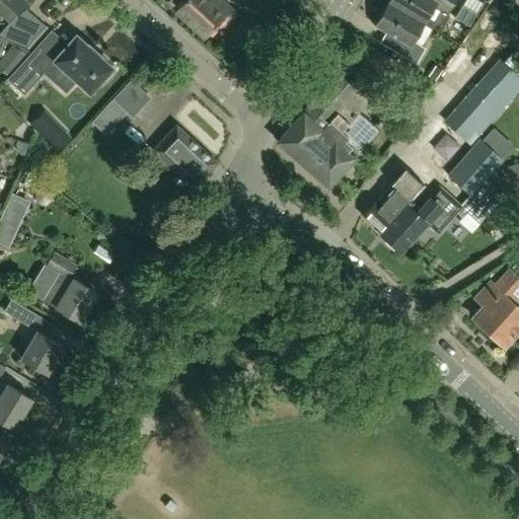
[(0,0),(0,14),(9,22),(0,31),(0,35),(29,50),(49,28),(46,25),(45,25),(23,6),(28,0),(0,0)]
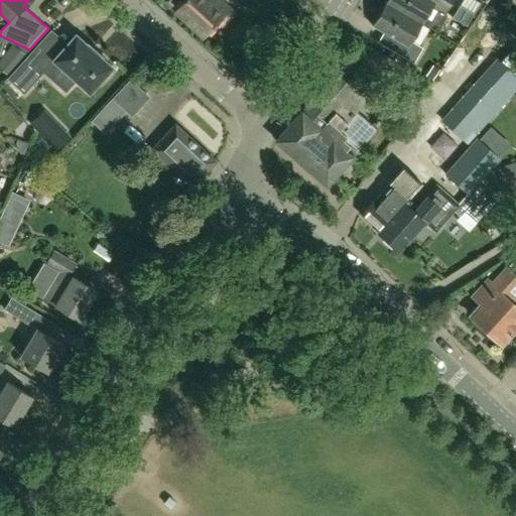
[(224,0),(165,0),(175,9),(204,37),(214,27),(228,27),(236,18),(236,10),(224,0)]
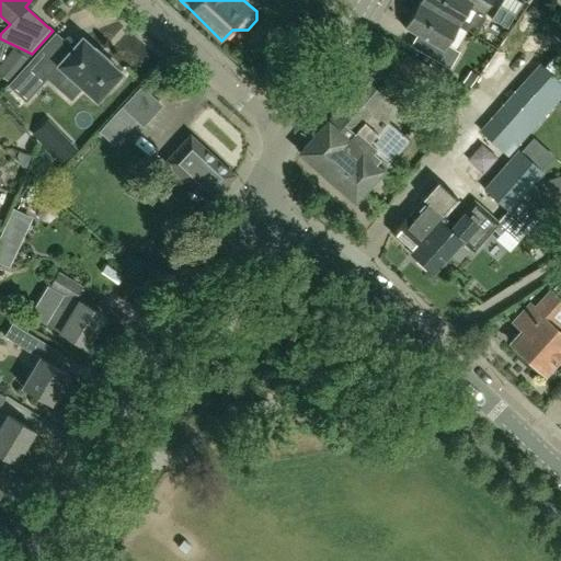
[(481,12),(488,0),(421,0),(420,2),(465,27),(479,23),(483,16),(481,12)]
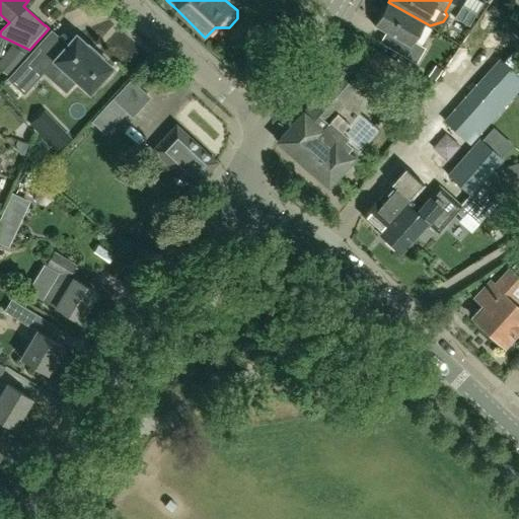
[(97,29),(106,11),(86,1),(77,19),(97,29)]
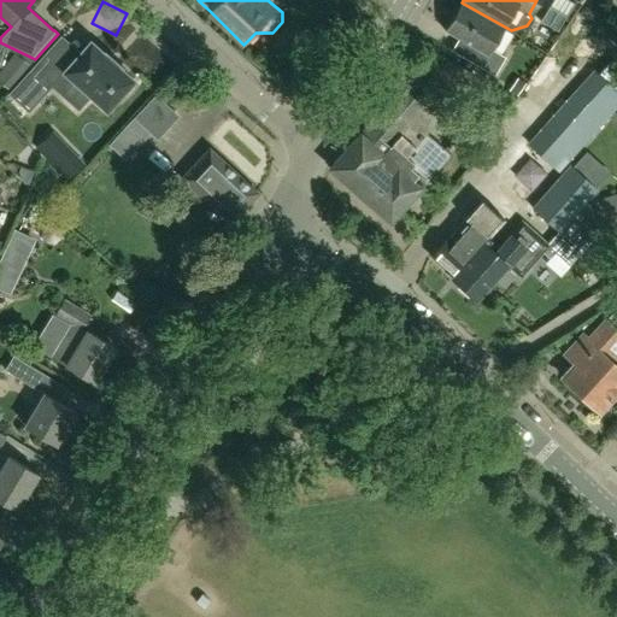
[(489,48),(503,28),(511,33),(511,30),(462,3),(446,29),(475,47),(468,59),(494,75),(504,57),(489,48)]
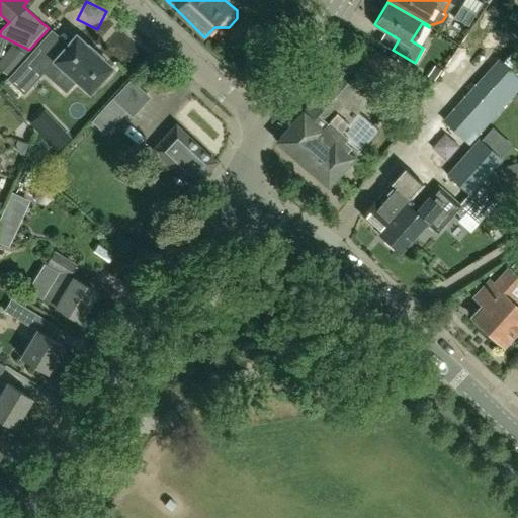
[(89,92),(99,80),(101,82),(110,73),(108,71),(111,68),(75,35),(54,59),(37,45),(7,79),(23,93),(42,72),(51,79),(61,67),(89,92)]
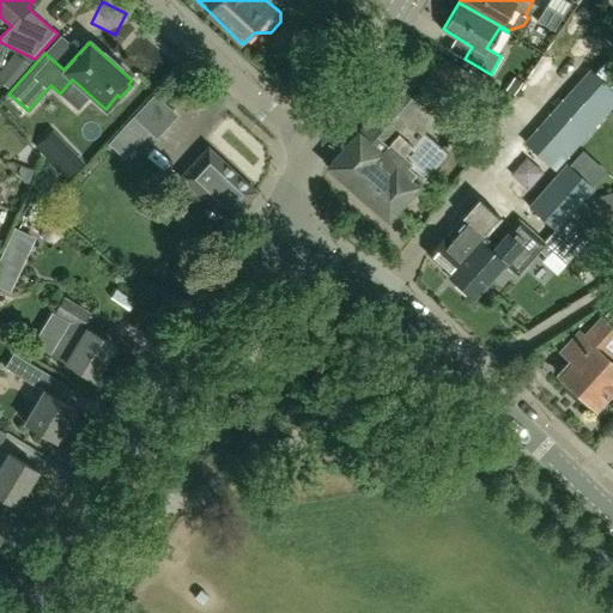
[(35,61),(5,48),(6,47),(0,43),(0,62),(1,59),(28,70),(35,61)]
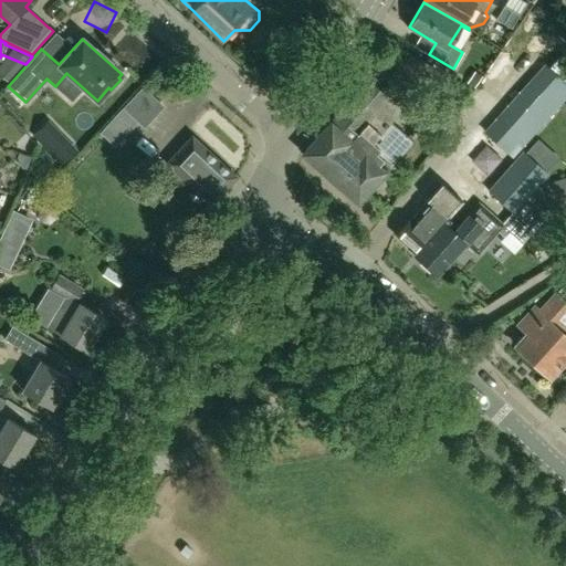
[(506,164),(558,106),(565,98),(565,54),(562,51),(547,67),(543,64),(457,163),(483,187),(505,161),(506,164)]
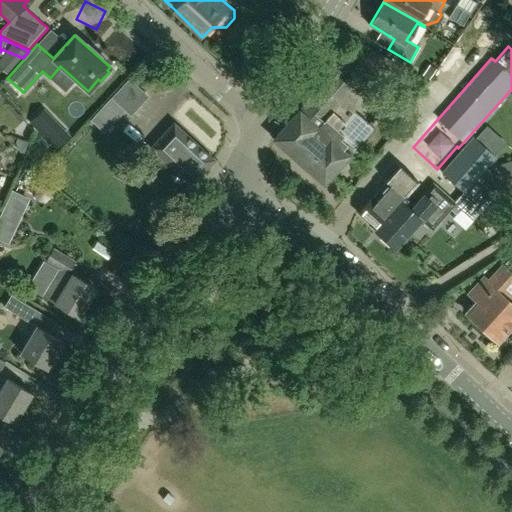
[(372,129),(356,113),(352,110),(363,99),(331,71),(298,110),(297,110),(272,139),(323,183),(348,154),(350,155),(372,129)]
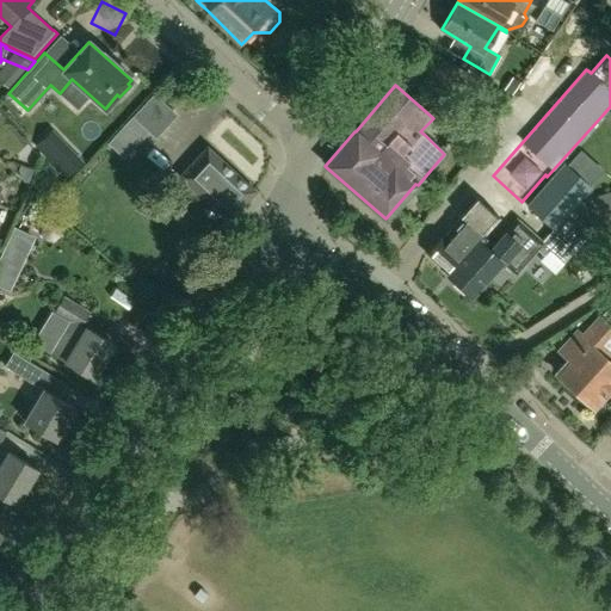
[(529,85),(517,97),(526,107),(538,96),(529,85)]
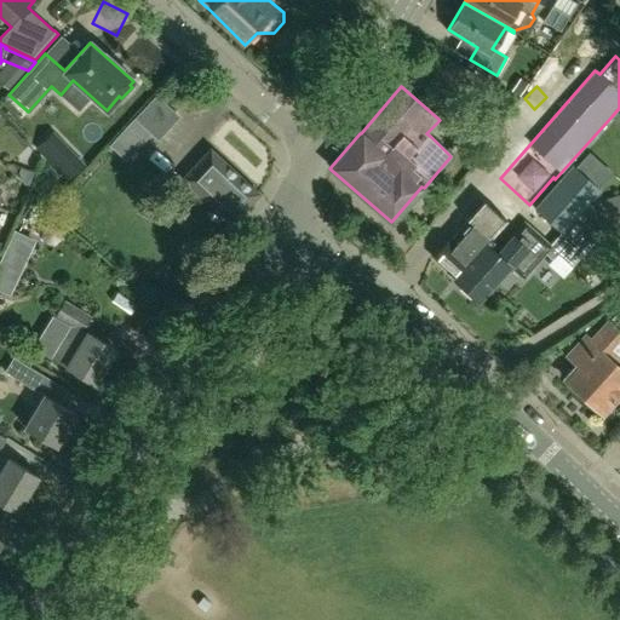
[(229,225),(258,195),(210,149),(181,179),(229,225)]
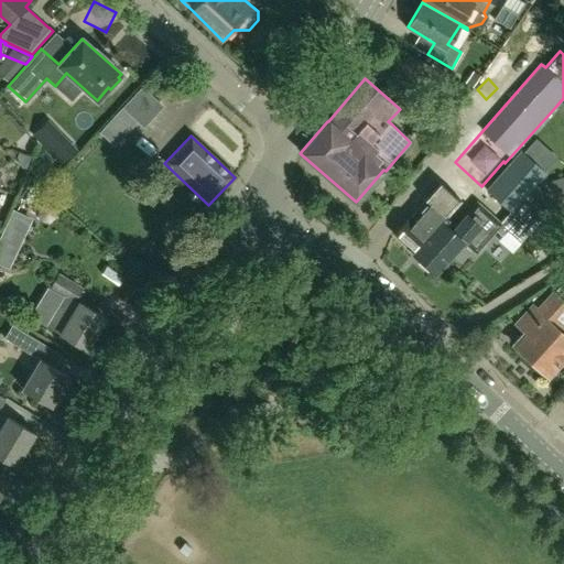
[(510,210),(523,195),(544,171),(522,151),(488,191),(510,210)]
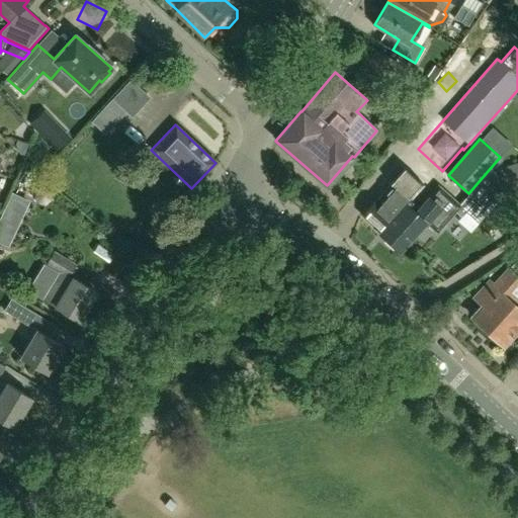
[(169,211),(186,193),(159,167),(141,185),(169,211)]
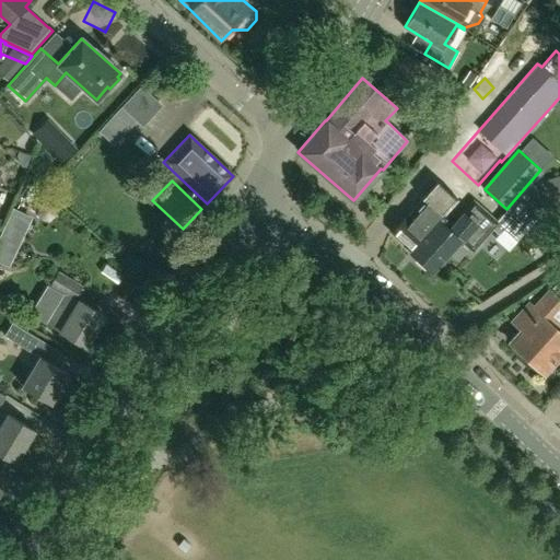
[(471,251),(492,228),(500,234),(504,229),(517,240),(536,219),(528,212),(534,206),(520,194),(506,209),(496,221),(473,201),(448,229),(444,224),(447,220),(442,216),(410,251),(409,252),(431,271),(459,240),(471,251)]
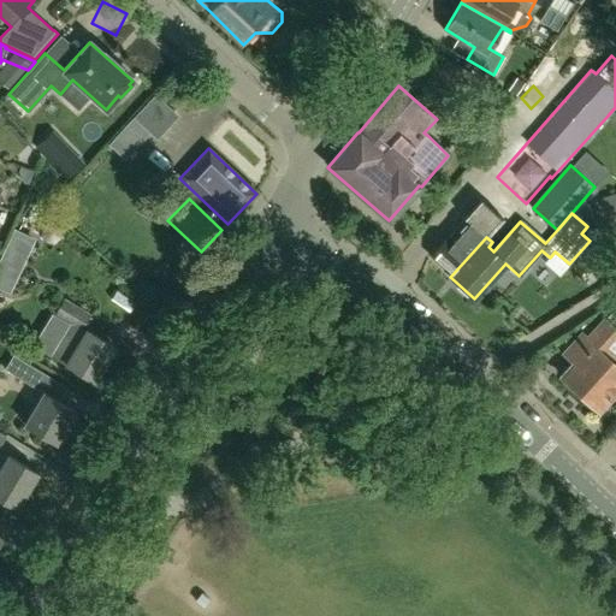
[(451,276),(486,237),(467,220),(449,241),(445,237),(430,255),(451,276)]
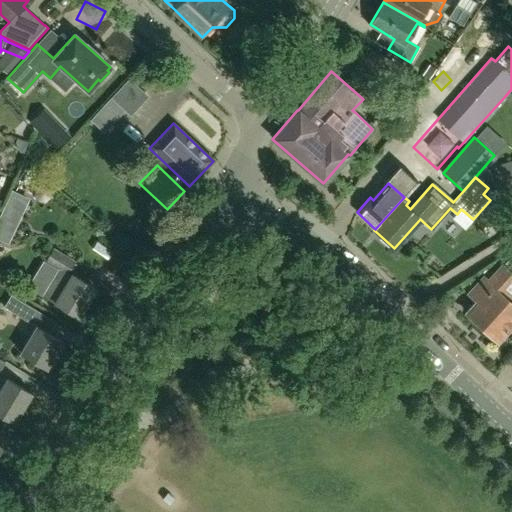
[(94,288),(72,275),(71,276),(67,273),(77,255),(82,258),(92,242),(61,223),(51,240),(56,243),(45,260),(59,269),(43,296),(77,316),(94,288)]
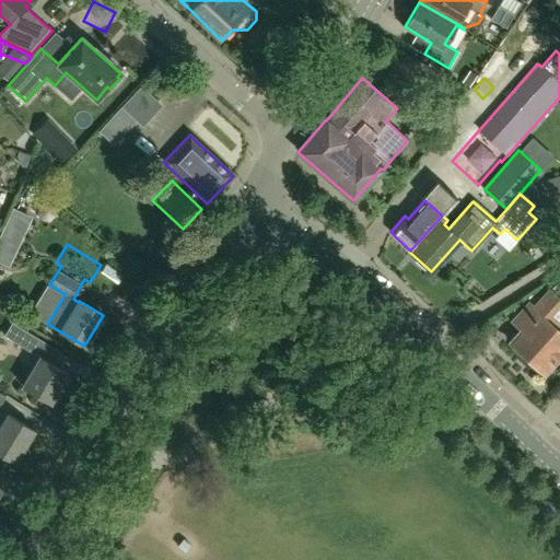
[(559,302),(559,300),(559,290),(553,284),(548,291),(548,290),(533,306),(528,303),(512,321),(521,329),(509,341),(543,373),(559,353),(559,337),(553,331),(559,326),(548,315),(559,302)]
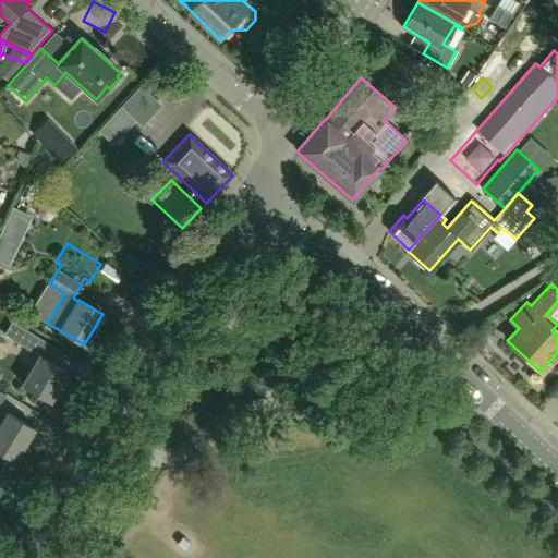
[(38,338),(11,322),(3,335),(31,351),(38,338)]
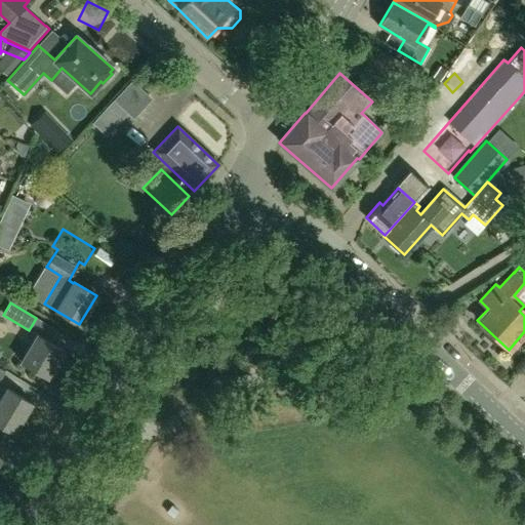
[(55,363),(64,350),(37,333),(19,362),(46,377),(47,375),(52,376),(57,367),(55,363)]
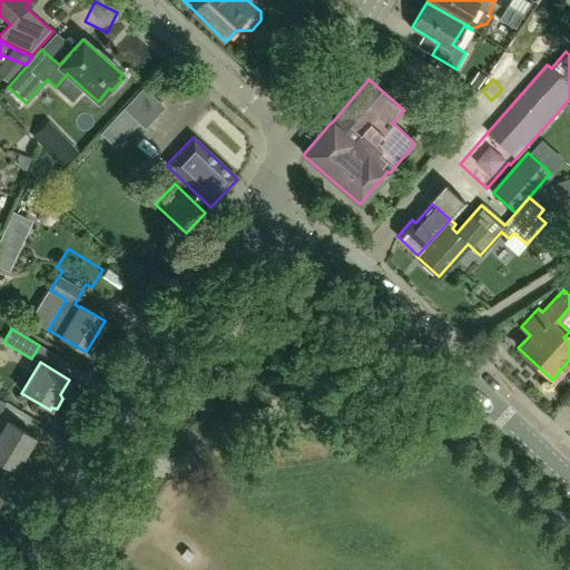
[(0,462),(13,471),(33,438),(7,422),(0,432),(0,462)]
